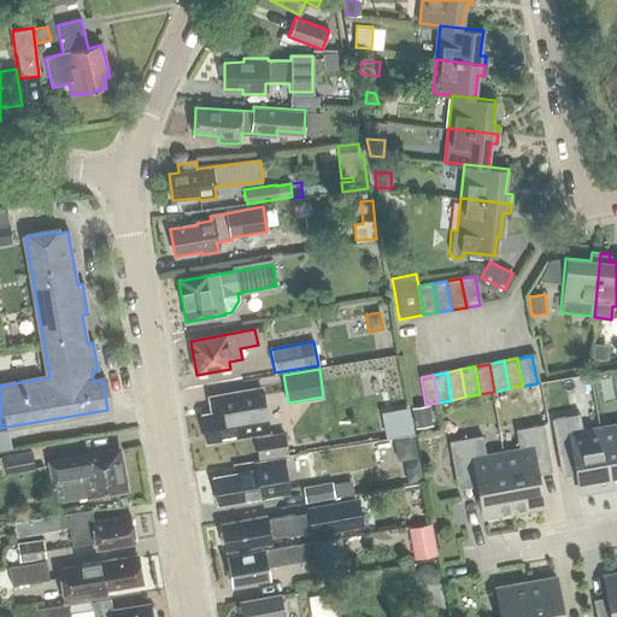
[(270,432),(262,389),(210,400),(212,413),(203,416),(207,444),(241,438),(241,436),(270,432)]
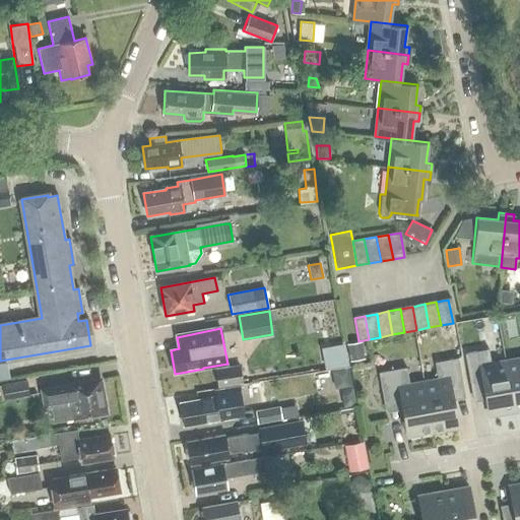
[(489,416),(513,411),(505,362),(479,367),(477,351),(464,354),(469,384),(482,381),(489,416)]
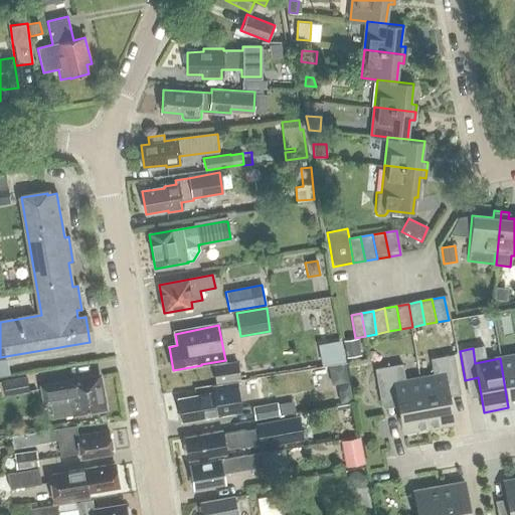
[(434,376),(418,379),(427,428),(453,423),(446,387),(458,385),(453,355),(431,359),(434,376)]
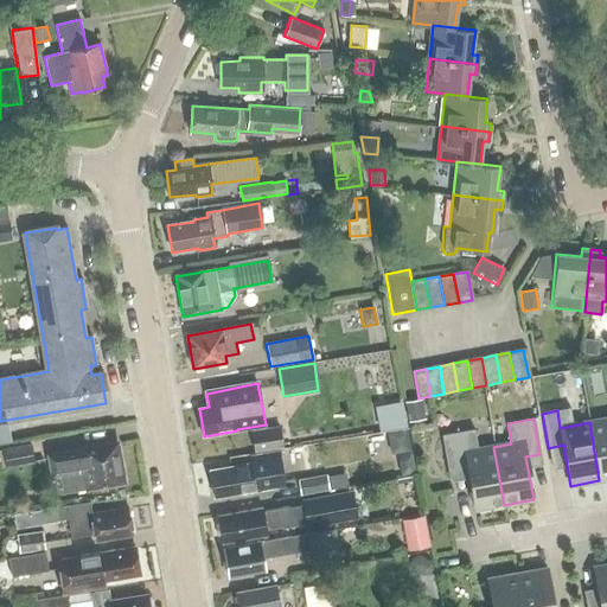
[(606,419),(589,422),(599,480),(606,478),(606,419)]
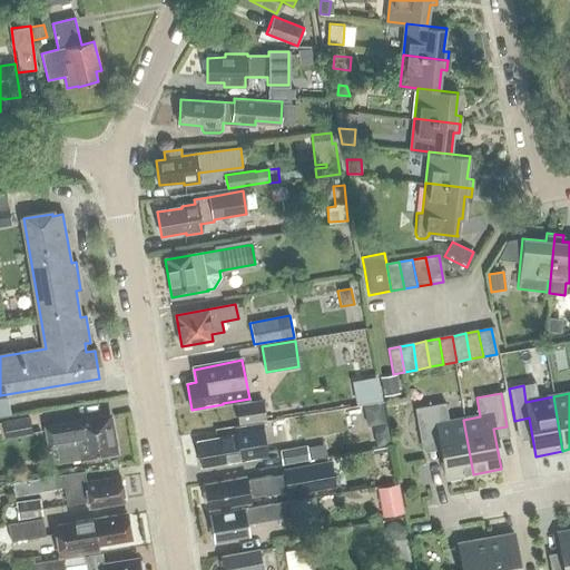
[(241,424),(248,423),(266,420),(264,402),(237,408),(241,424)]
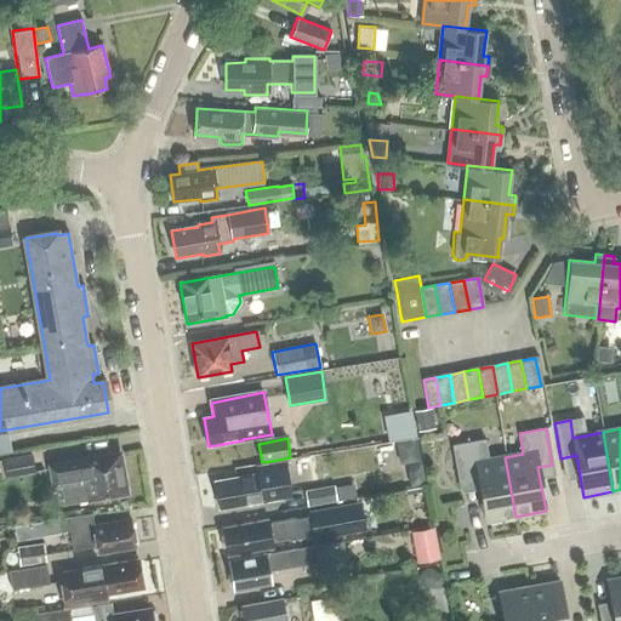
[(516,517),(505,457),(488,460),(484,440),(451,445),(457,482),(478,478),(485,522),(516,517)]
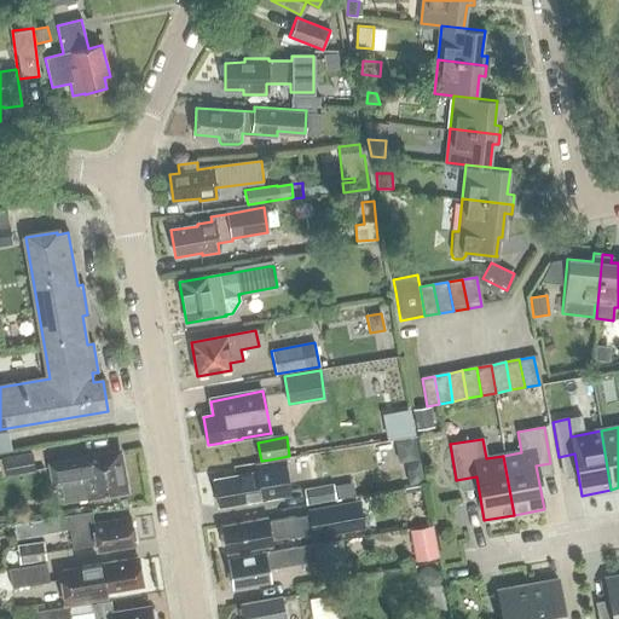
[(36,472),(33,452),(0,457),(0,475),(5,475),(5,478),(36,472)]
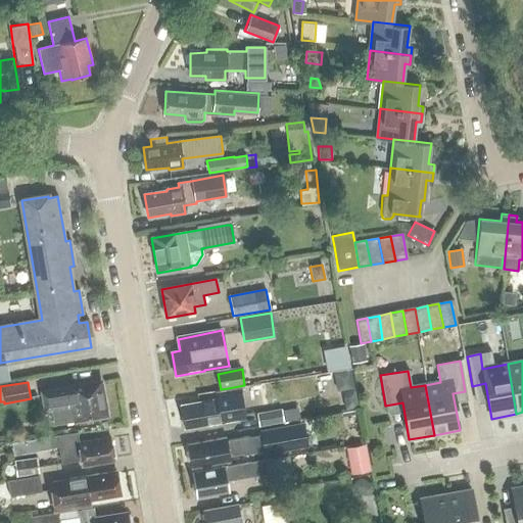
[(66,389),(40,394),(43,414),(50,412),(53,426),(74,422),(74,424),(86,422),(88,419),(106,416),(100,386),(100,385),(99,385),(96,383),(95,382),(94,382),(94,383),(66,388),(66,389)]
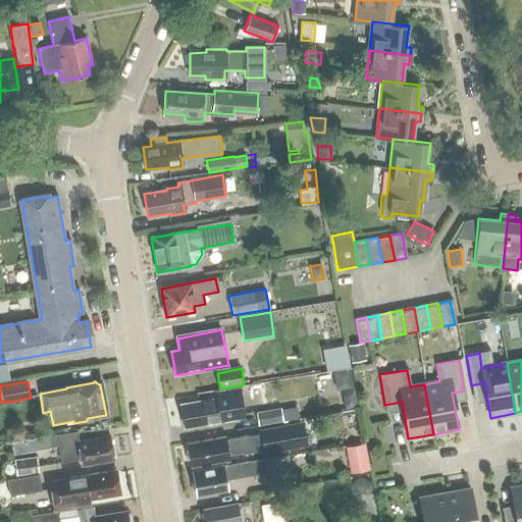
[(354,387),(336,392),(340,411),(357,408),(354,387)]
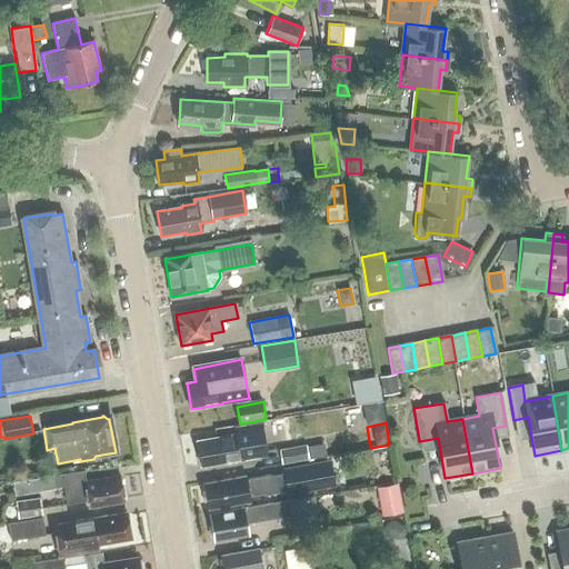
[(265,455),(263,446),(260,423),(248,426),(247,426),(235,428),(236,435),(196,442),(201,467),(239,460),(265,455)]
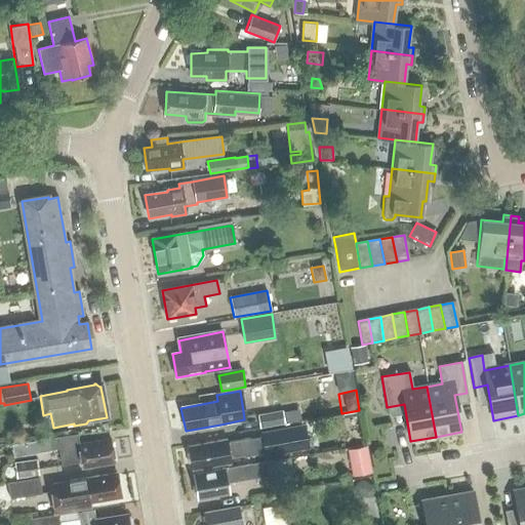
[(285,425),(282,411),(257,415),(259,429),(285,425)]
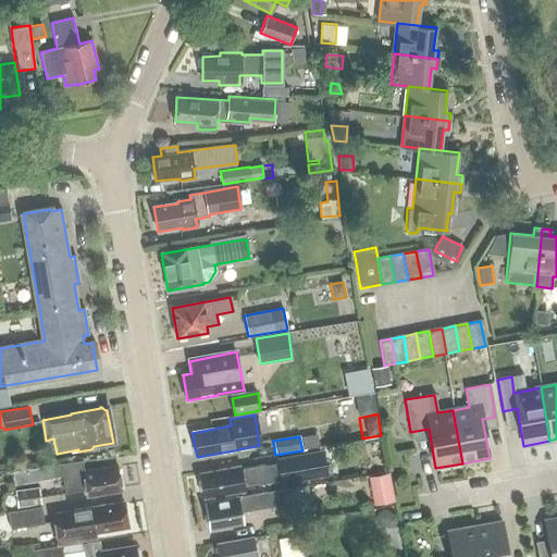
[(320,478),(316,454),(308,455),(277,460),(277,465),(264,467),(264,466),(240,469),(240,466),(219,470),(219,472),(199,475),(202,495),(222,492),(222,495),(245,492),(244,486),(258,484),(259,485),(281,481),(282,484),(320,478)]
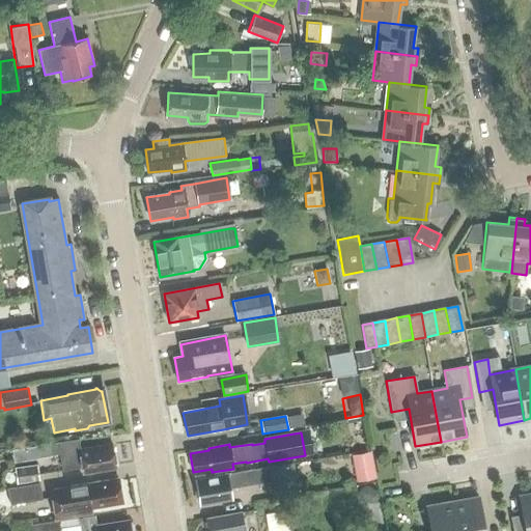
[(49,444),(39,446),(42,456),(51,455),(59,453),(62,471),(67,470),(83,468),(84,474),(101,471),(101,469),(117,466),(113,445),(96,448),(96,446),(79,449),(78,439),(49,444)]
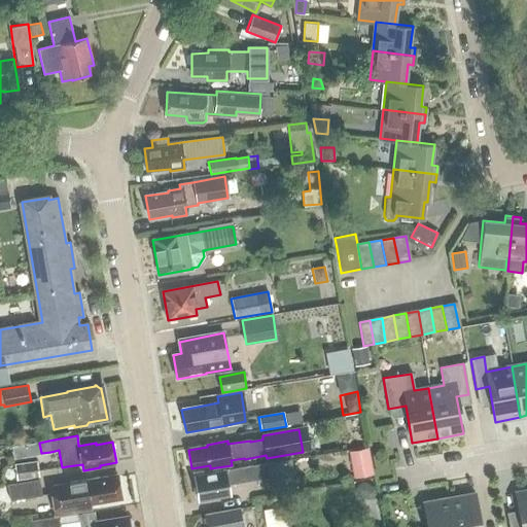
[(373,475),(369,449),(354,451),(359,477),(373,475)]
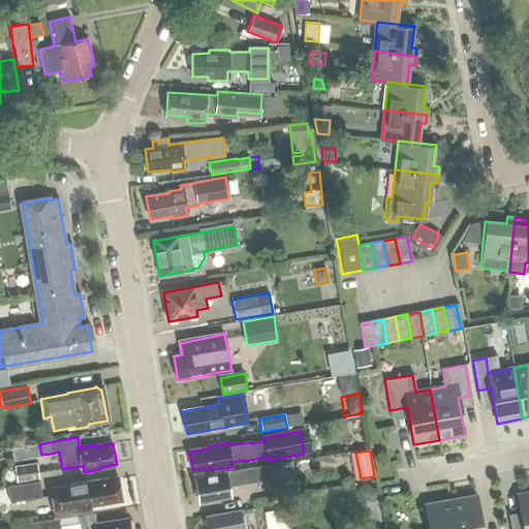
[(195,479),(199,504),(231,499),(229,488),(271,481),(274,495),(296,492),(291,463),(195,479)]
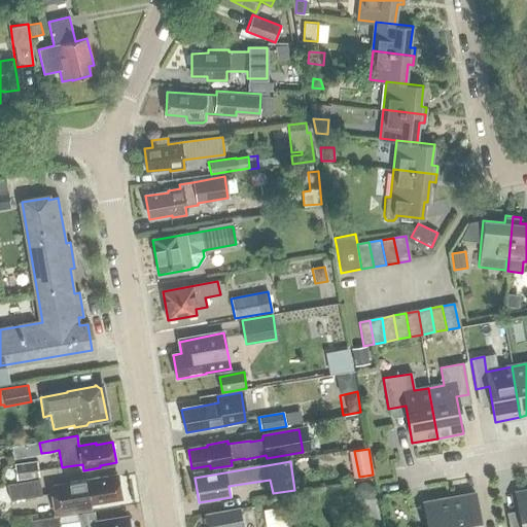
[(41,476),(38,462),(14,466),(16,480),(41,476)]
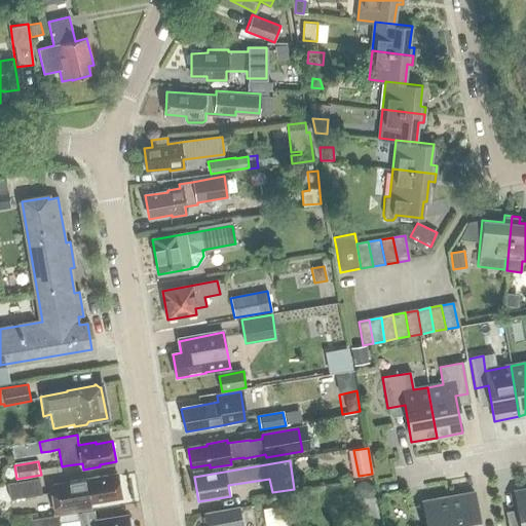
[(70,482),(50,486),(51,493),(55,513),(90,508),(90,503),(106,500),(106,498),(121,496),(118,476),(103,479),(102,477),(85,480),(70,482)]
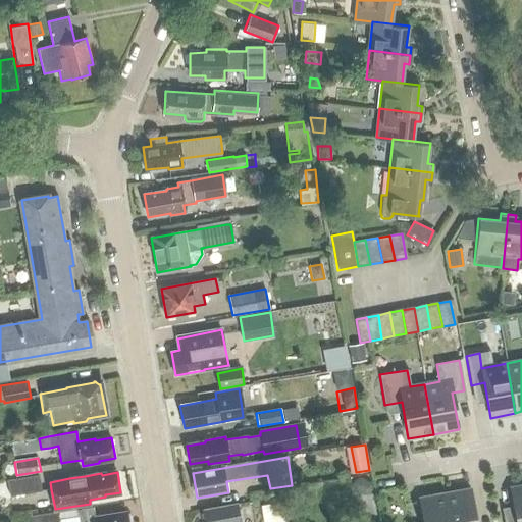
[(42,490),(39,475),(7,480),(9,497),(42,490)]
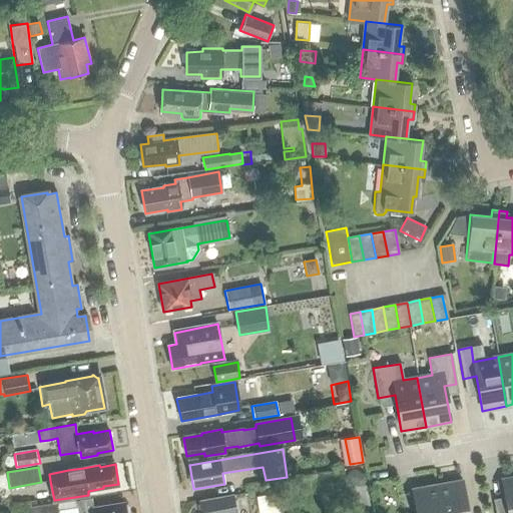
[(512,512),(512,478),(501,480),(507,512),(512,512)]
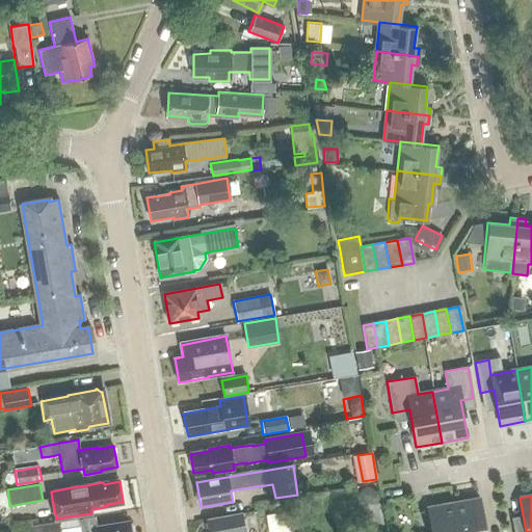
[(483,531),(478,499),(453,504),(457,531),(483,531)]
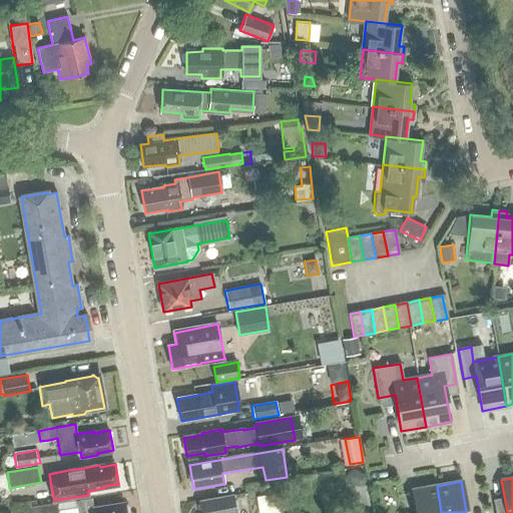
[(441,512),(437,486),(412,490),(415,512),(441,512)]
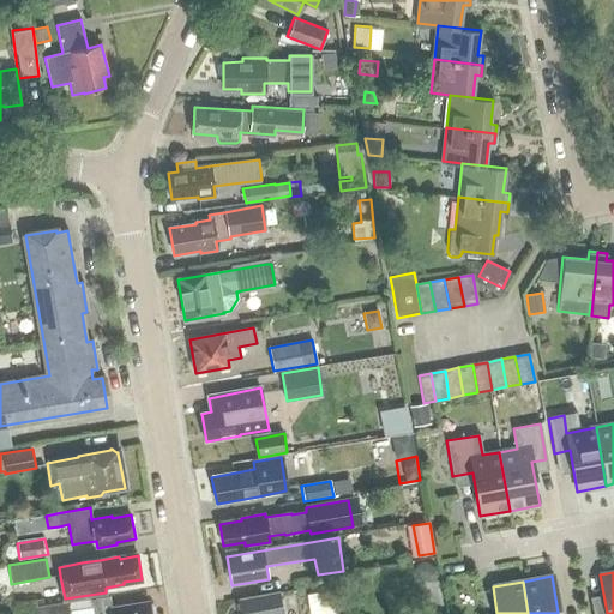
[(281,613),(278,594),(266,596),(239,601),(240,613),(281,613)]
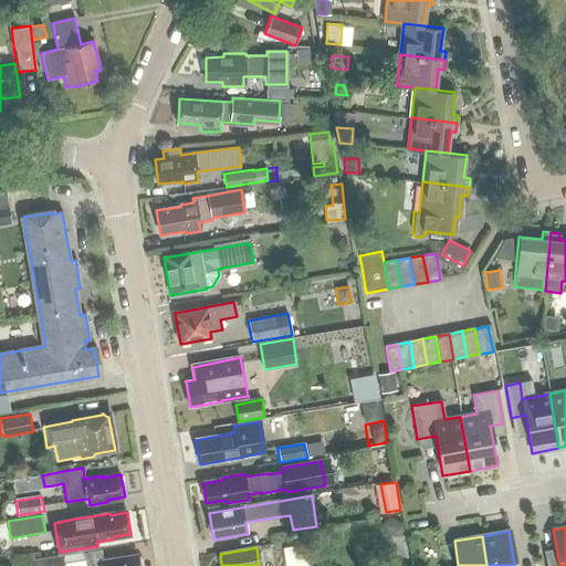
[(100,551),(84,554),(85,565),(138,565),(137,561),(123,563),(122,559),(102,563),(100,551)]
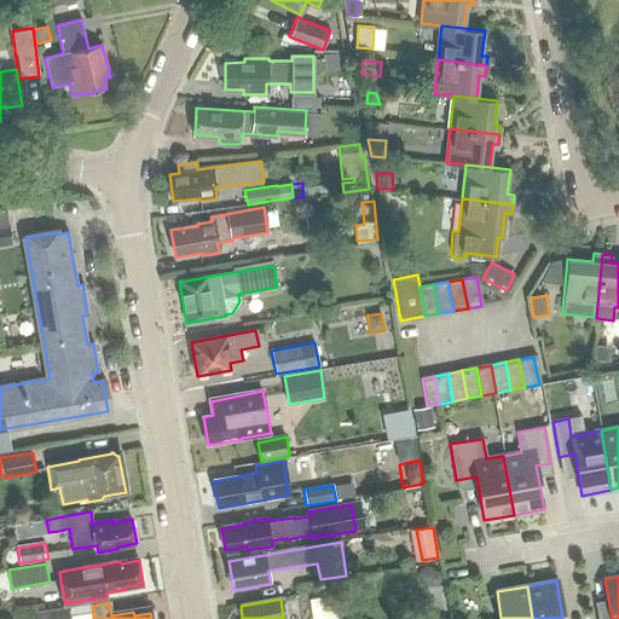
[(35,618),(70,618),(69,608),(38,614),(36,603),(17,606),(18,618),(23,618),(36,617),(35,618)]
